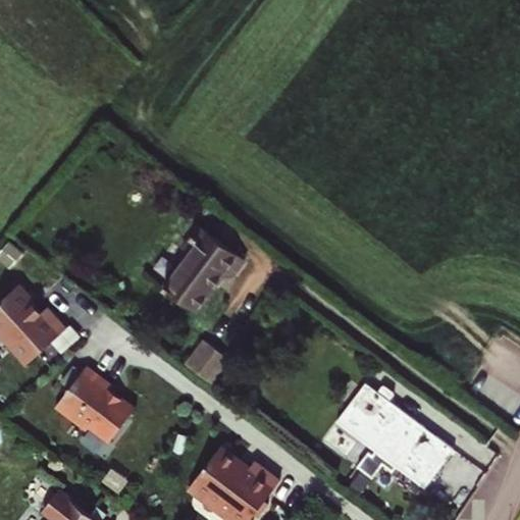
[(202,227),(185,250),(190,255),(164,287),(198,311),(227,272),(231,276),(244,261),(202,227)]
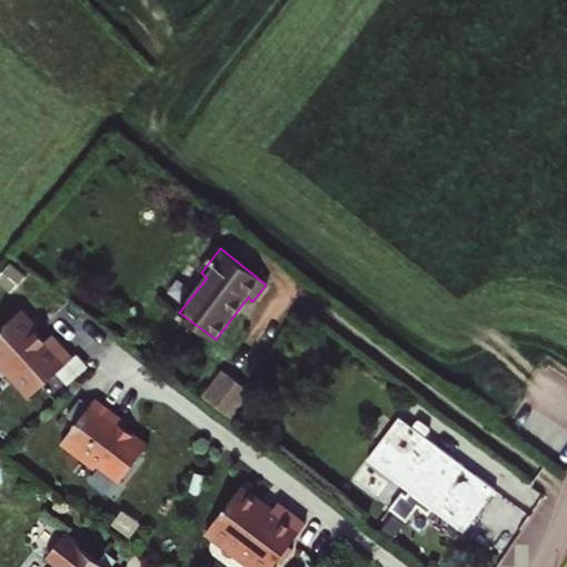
[(19,311),(0,327),(0,369),(27,399),(70,359),(49,336),(42,341),(33,331),(36,329),(19,311)]
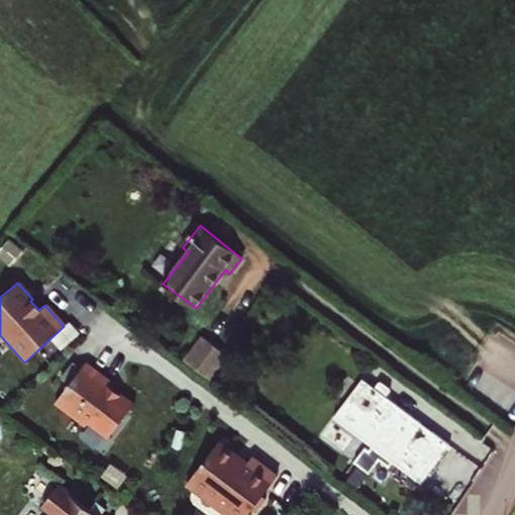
[(228,357),(204,338),(185,361),(209,380),(228,357)]
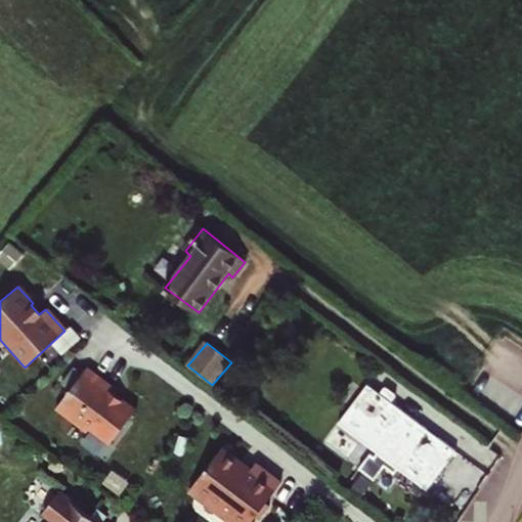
[(112,389),(85,368),(56,405),(63,410),(60,416),(84,434),(88,429),(107,444),(133,409),(109,391),(112,389)]
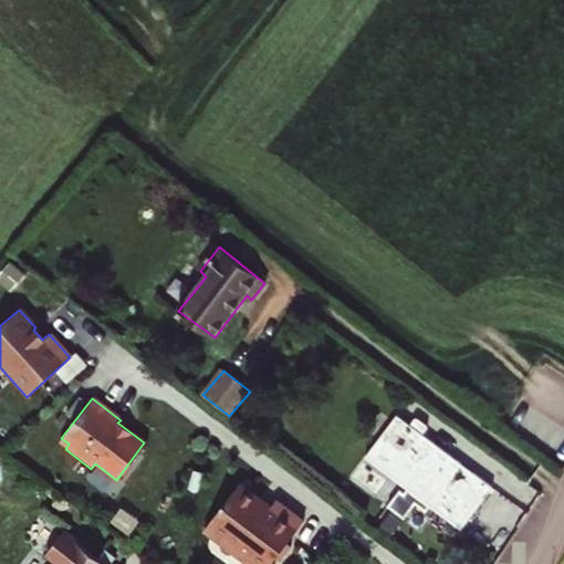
[(411,426),(398,416),(371,453),(394,472),(390,477),(461,529),(474,513),(468,508),(486,483),(424,436),(430,427),(417,418),(411,426)]
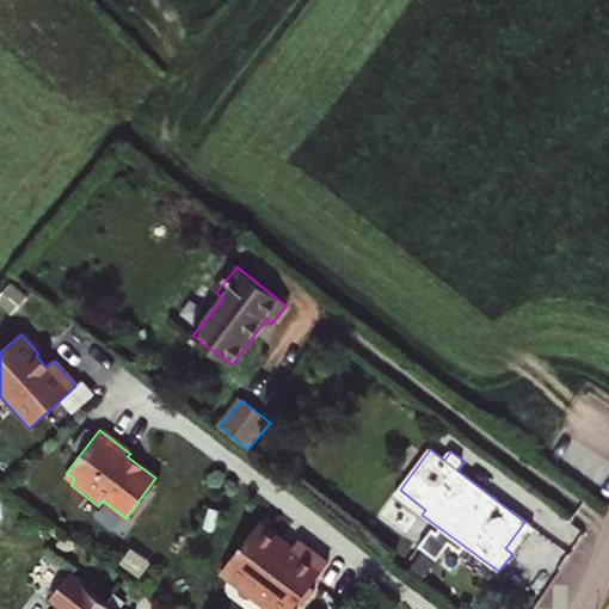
[(74,479),(66,473),(62,479),(71,485),(74,479)]
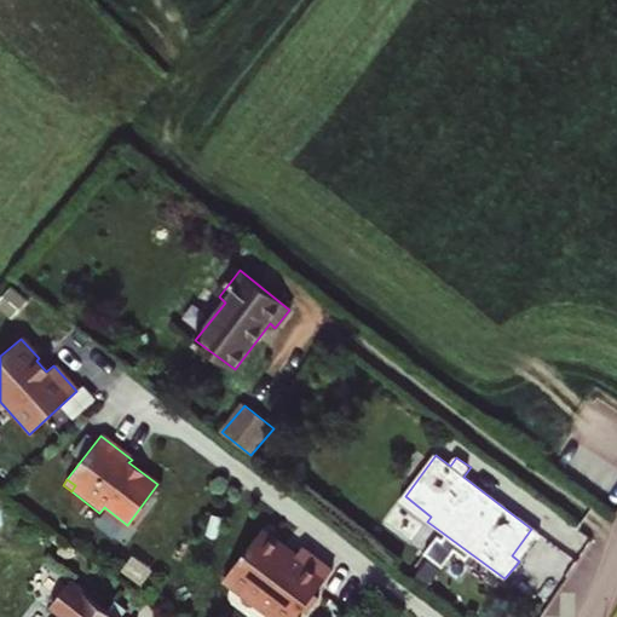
[(315,594),(332,571),(301,547),(295,555),(290,557),(282,551),(282,546),(261,531),(226,577),(266,606),(267,613),(271,616),(298,616),(301,611),(315,594)]
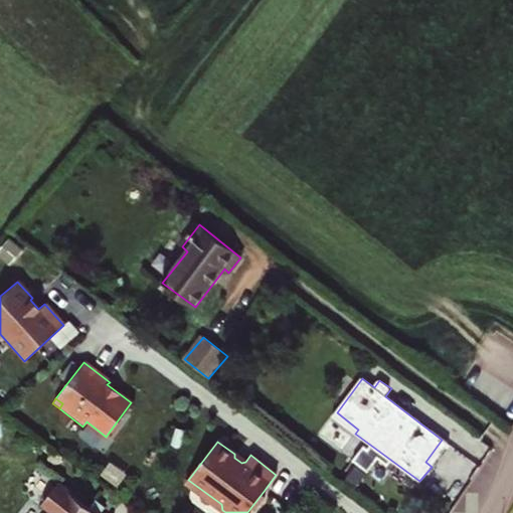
[(245,462),(234,454),(234,458),(241,463),(245,462)]
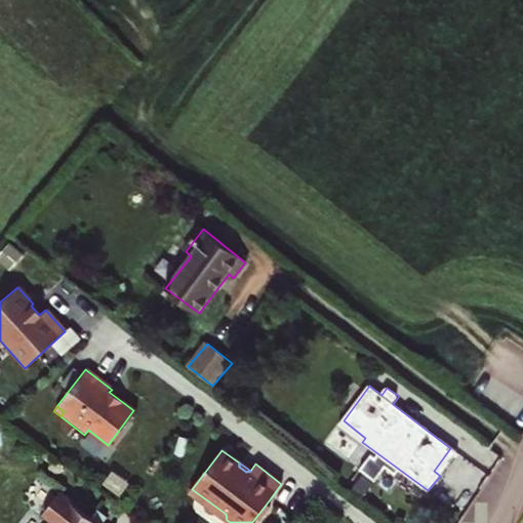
[(226,514),(192,489),(190,492),(227,520),(226,514)]
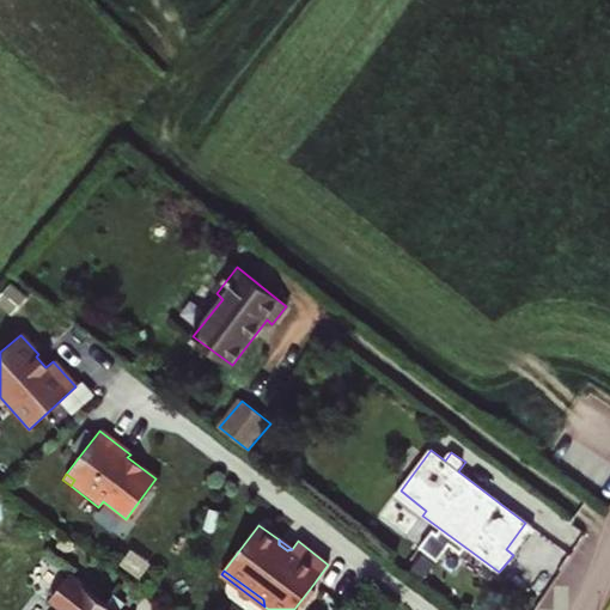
[(99,609),(63,581),(46,605),(50,609),(99,609)]
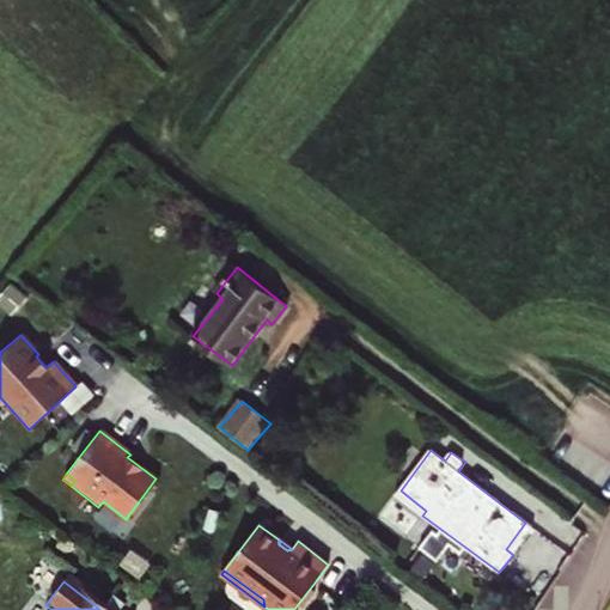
[(311,587),(298,604),(303,608),(315,591),(311,587)]
